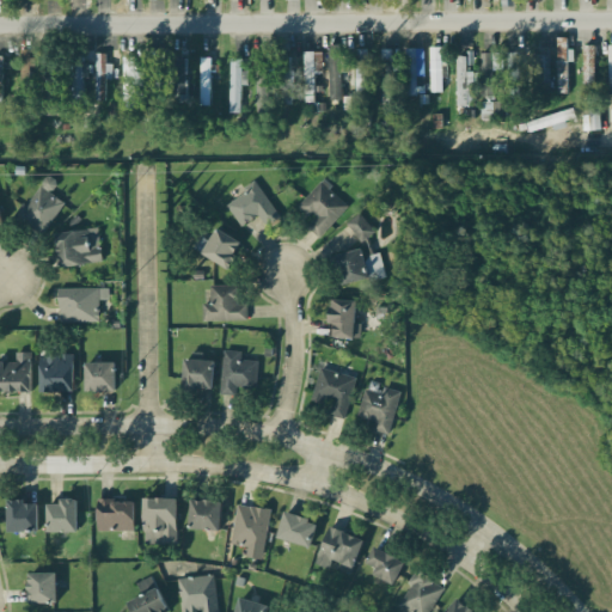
[(558,92),(568,92),(568,60),(574,60),(573,48),(567,48),(567,36),(557,36),(558,92)]
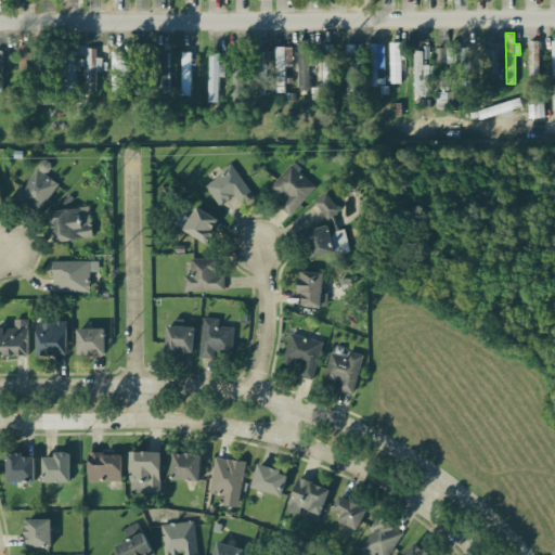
[(309,39),(298,39),(299,89),(310,89),(309,39)]
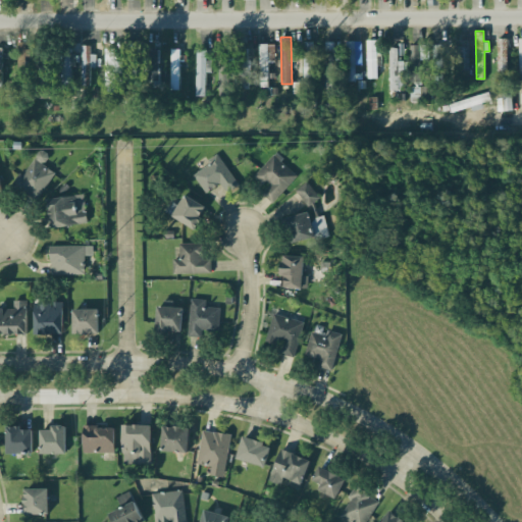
[(498,38),(499,79),(508,79),(507,38),(498,38)]
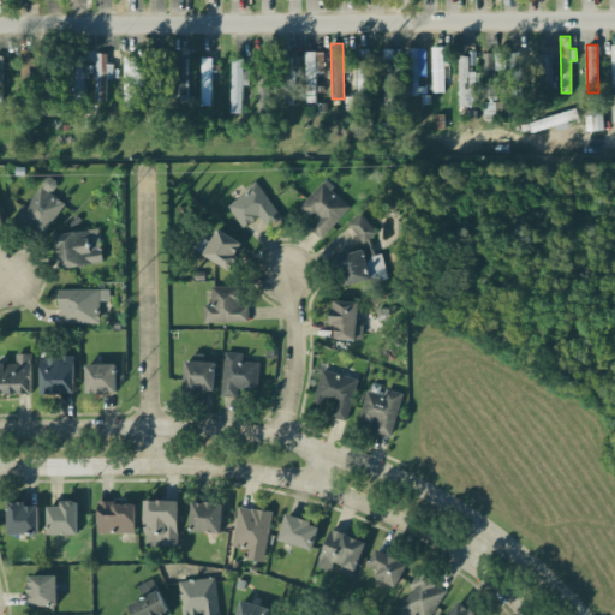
[(427,47),(407,48),(407,64),(393,64),(393,57),(384,57),(384,101),(395,101),(395,94),(407,94),(427,94),(427,47)]
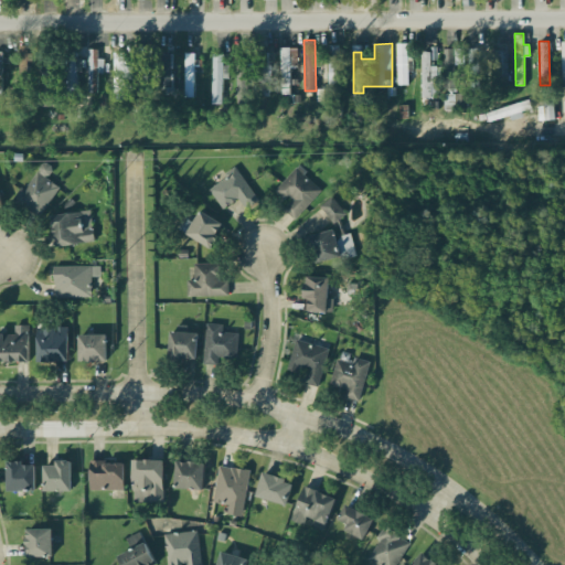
[(397,84),(407,84),(408,43),(397,43),(397,84)]
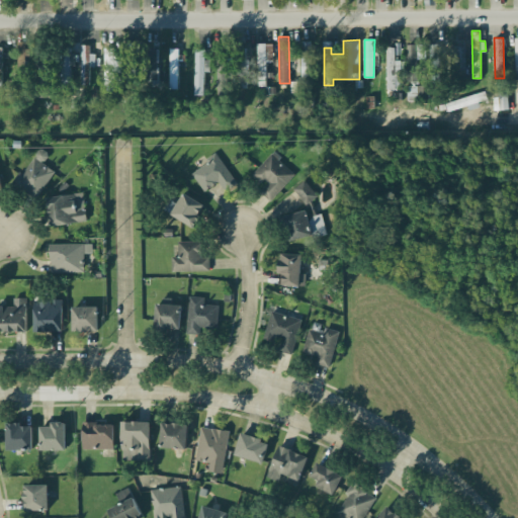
[(311,40),(300,41),(301,79),(312,78),(311,40)]
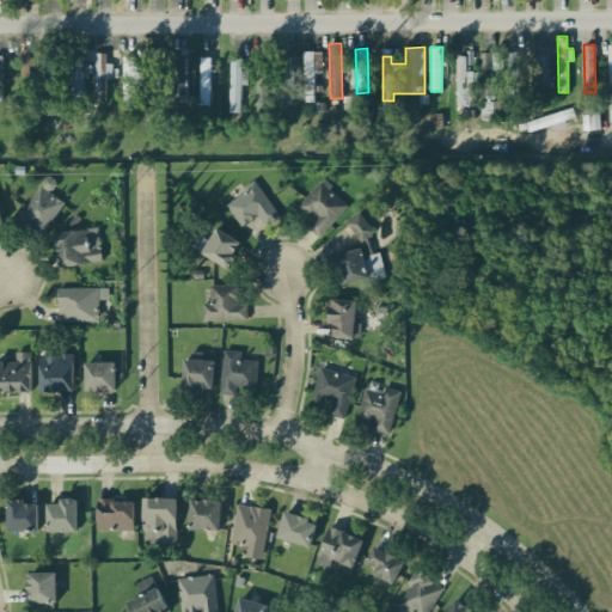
[(475,65),(473,49),(466,50),(466,55),(457,55),(458,104),(473,104),(473,71),(467,71),(467,65),(475,65)]
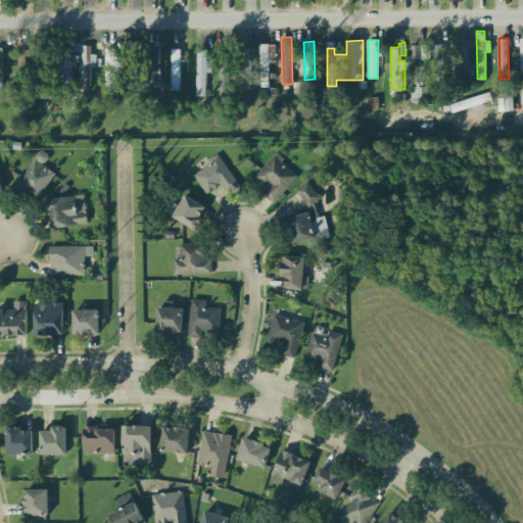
[(128,89),(140,89),(139,43),(127,43),(128,89)]
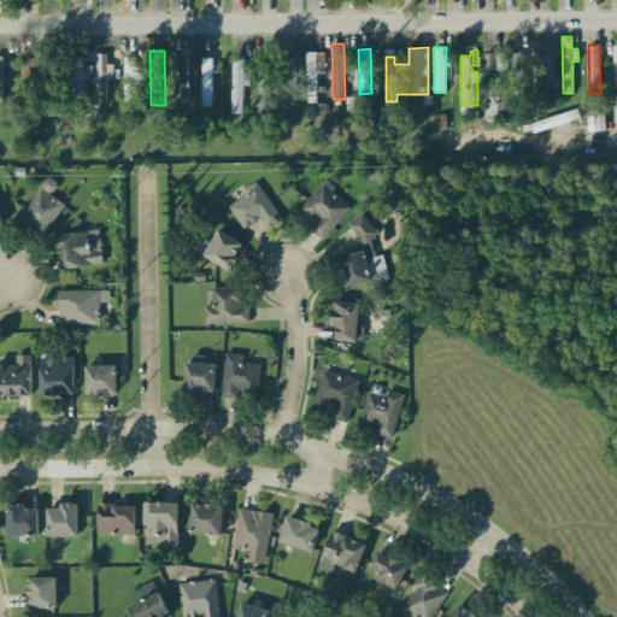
[(325,52),(309,51),(307,103),(316,103),(317,78),(325,80),(325,52)]
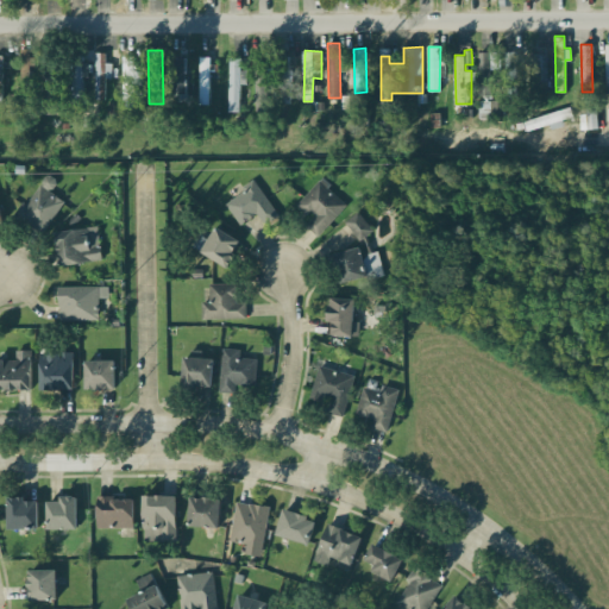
[(520,95),(519,50),(507,51),(508,95),(520,95)]
